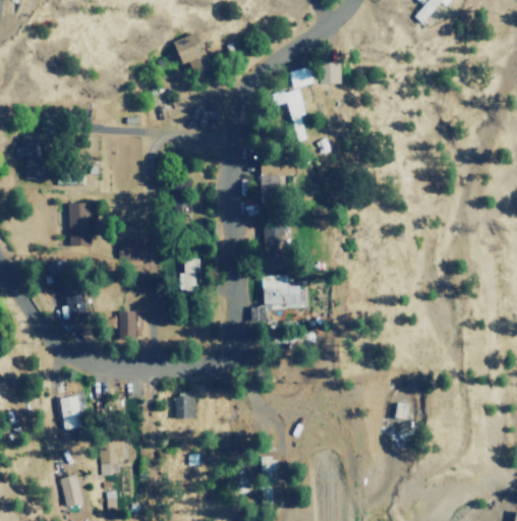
[(425,0),(427,1),(414,16),(423,23),(441,1),(446,6),(450,0),(425,0)]
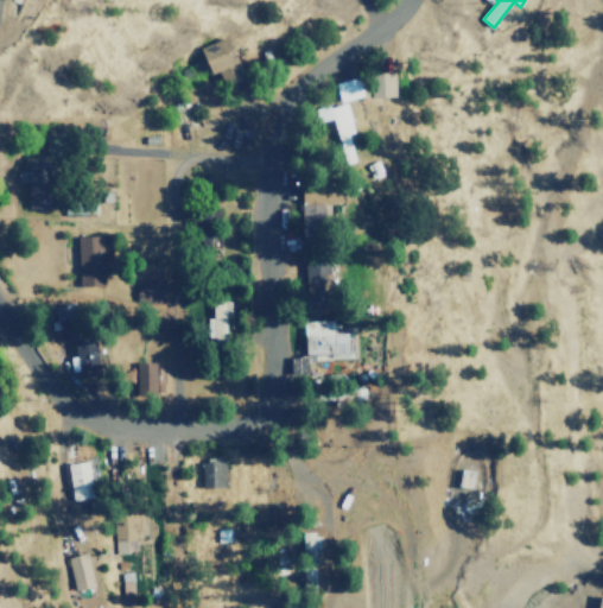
[(202,48),(213,75),(221,71),(226,84),(246,77),(230,37),(202,48)]
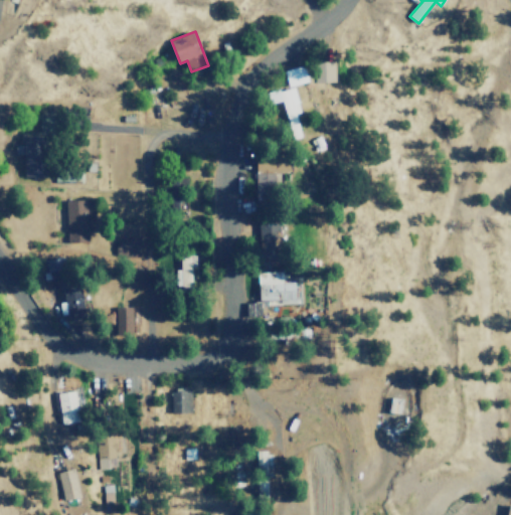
[(319,82),(337,81),(336,61),(318,61),(319,82)]
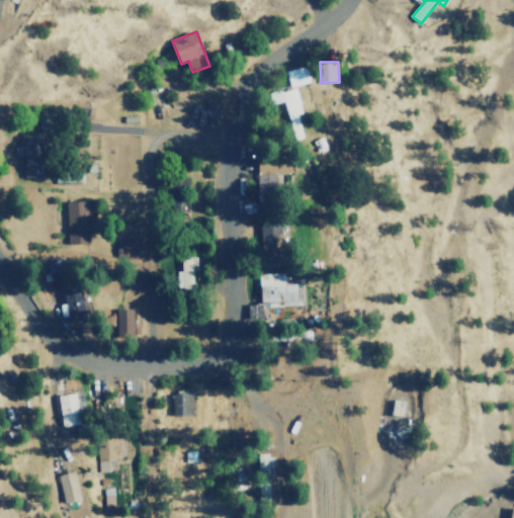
[(313,82),(308,65),(287,71),(291,88),(313,82)]
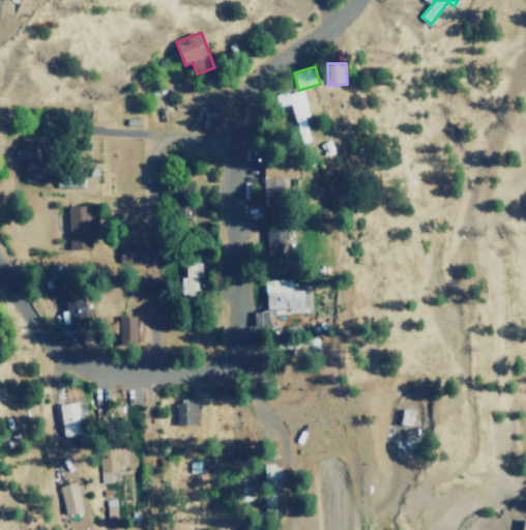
[(303,144),(313,141),(307,117),(312,116),(304,89),(289,93),(303,144)]
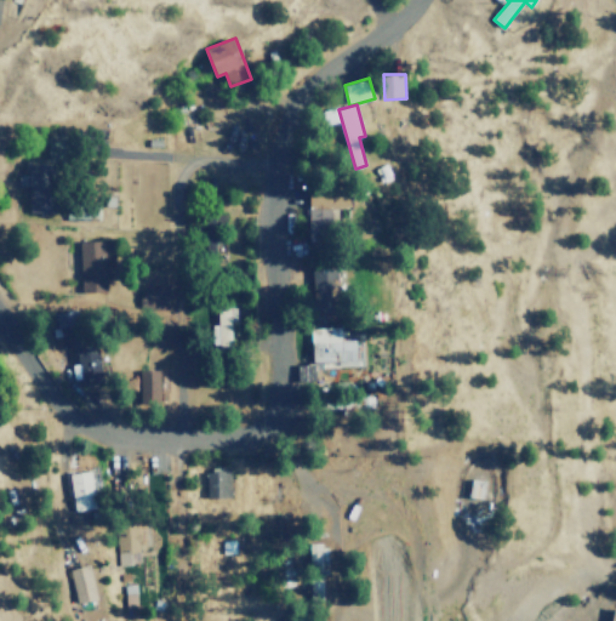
[(50,141),(51,159),(72,158),(70,140),(50,141)]
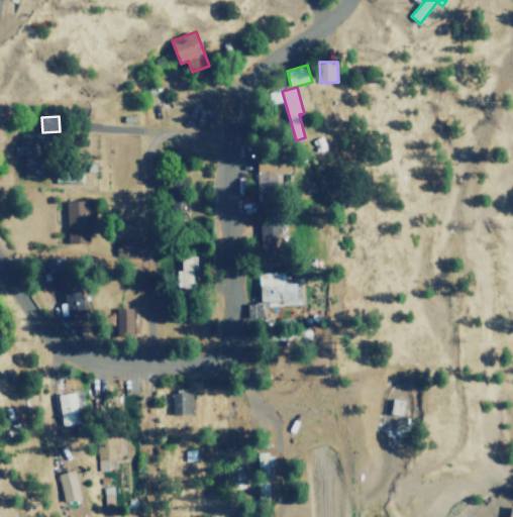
[(25,177),(46,178),(47,137),(26,136),(25,177)]
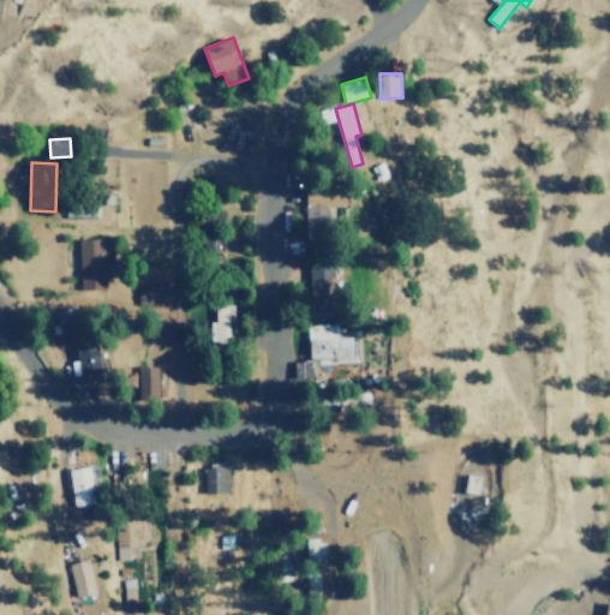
[(347,207),(347,187),(308,187),(306,236),(334,236),(334,207),(347,207)]
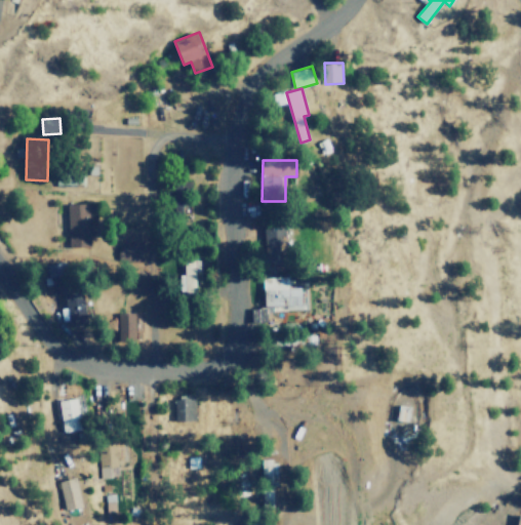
[(69,205),(71,250),(92,249),(90,204),(69,205)]
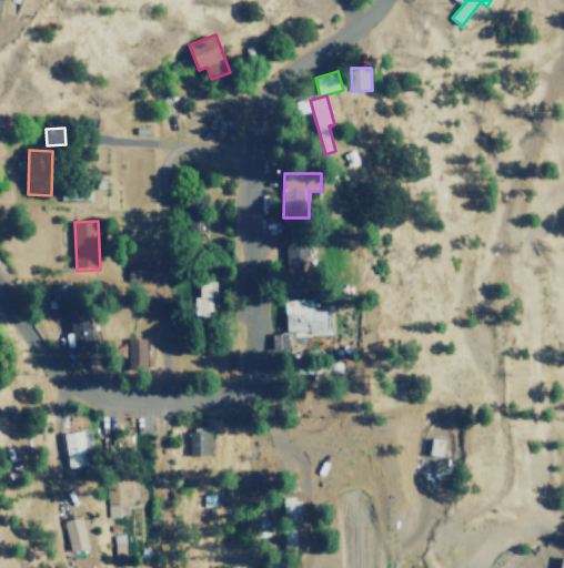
[(288,247),(288,286),(311,286),(310,246),(288,247)]
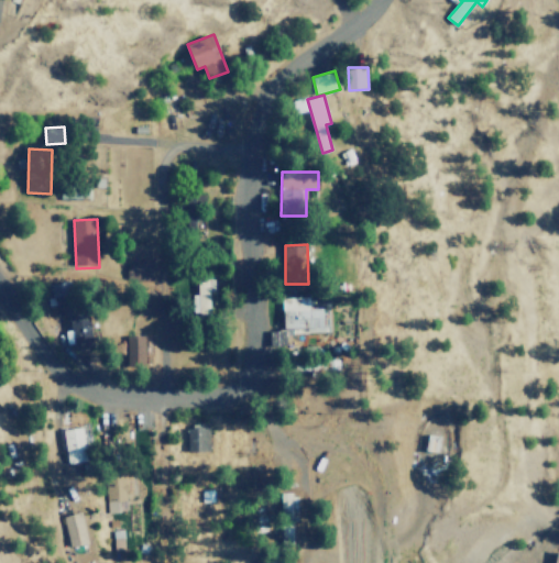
[(156,262),(130,262),(130,282),(156,280),(156,262)]
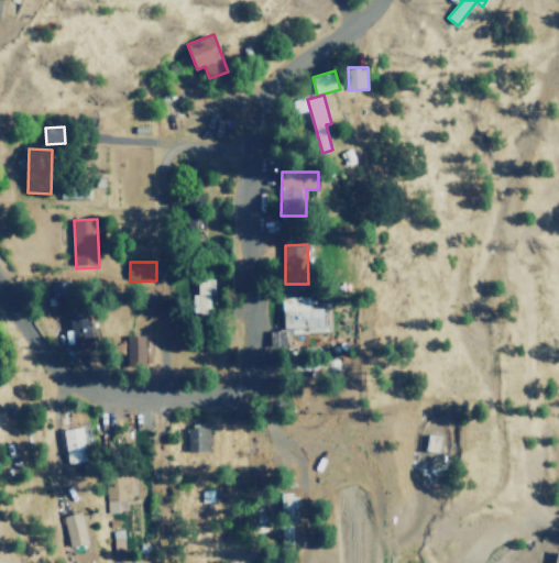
[(216,278),(199,279),(199,295),(195,295),(195,316),(212,315),(211,291),(217,291),(216,278)]
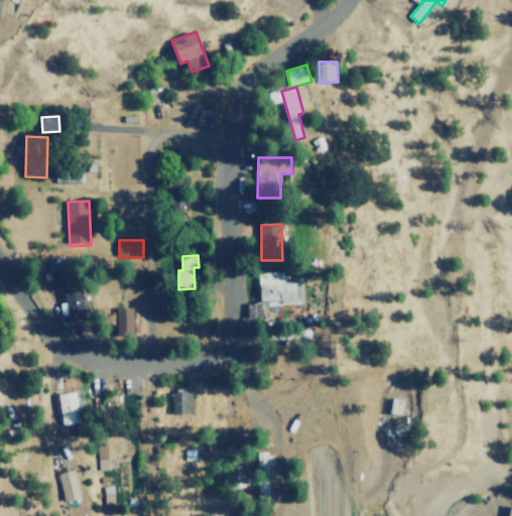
[(49,259),(52,290),(68,289),(65,258),(49,259)]
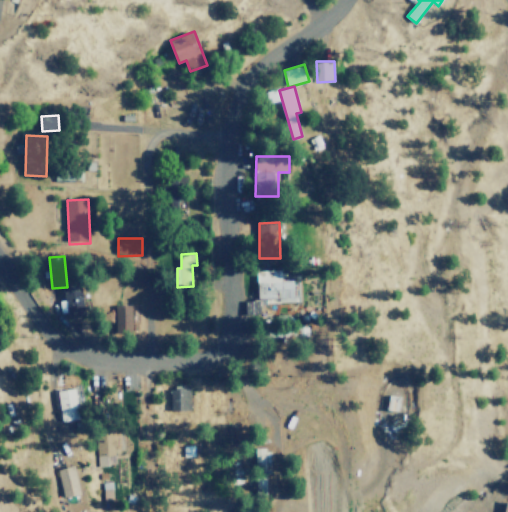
[(258,271),(259,300),(247,301),(248,311),(262,311),(262,302),(294,300),(292,270),(258,271)]
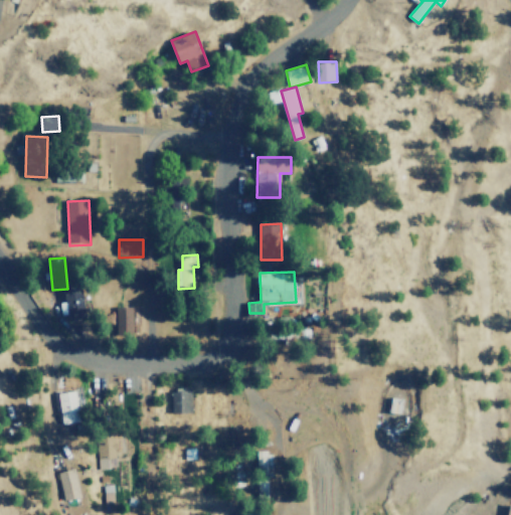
[(65,292),(69,319),(87,317),(82,289),(65,292)]
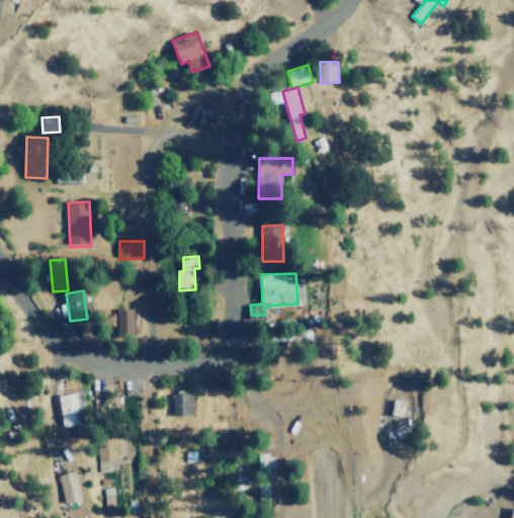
[(135,309),(118,309),(118,333),(136,332),(135,309)]
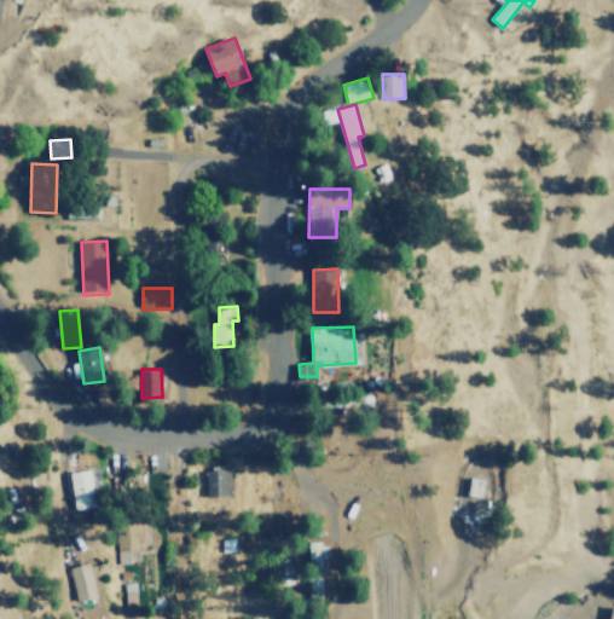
[(231,497),(231,467),(208,468),(209,497),(231,497)]
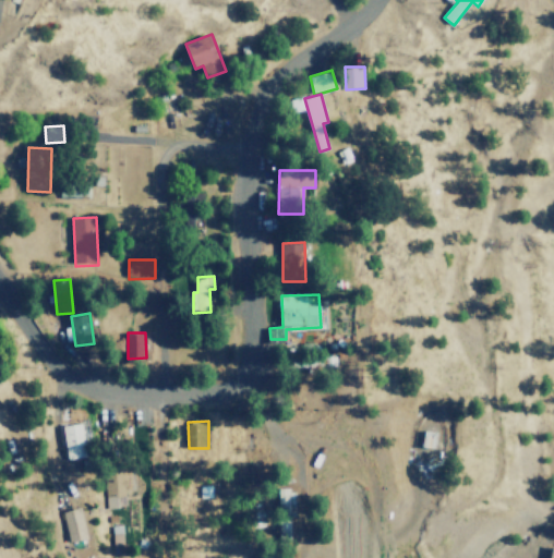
[(69,460),(87,458),(84,424),(64,426),(69,460)]
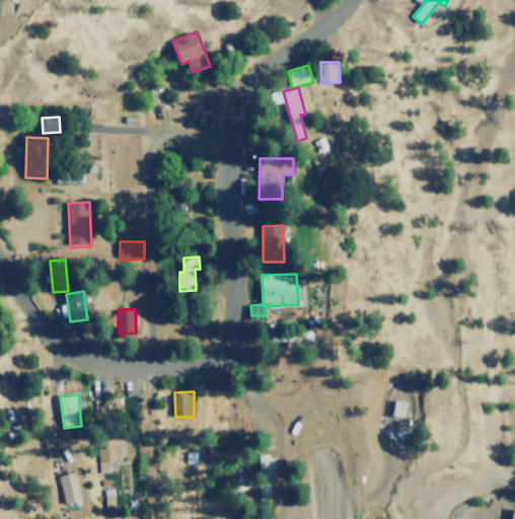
[(408,402),(396,400),(394,416),(406,418),(408,402)]
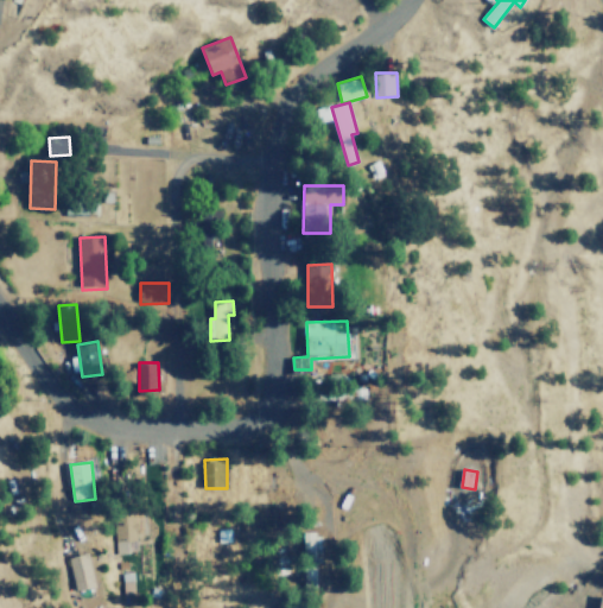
[(139,551),(138,512),(116,512),(119,552),(139,551)]
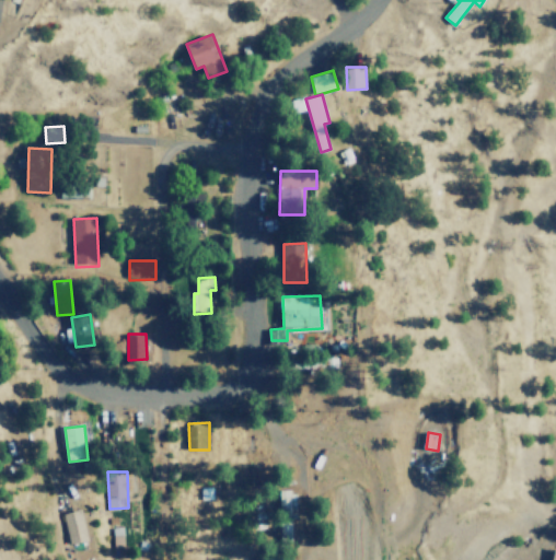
[(298,518),(297,491),(280,491),(282,540),(293,540),(292,518),(298,518)]
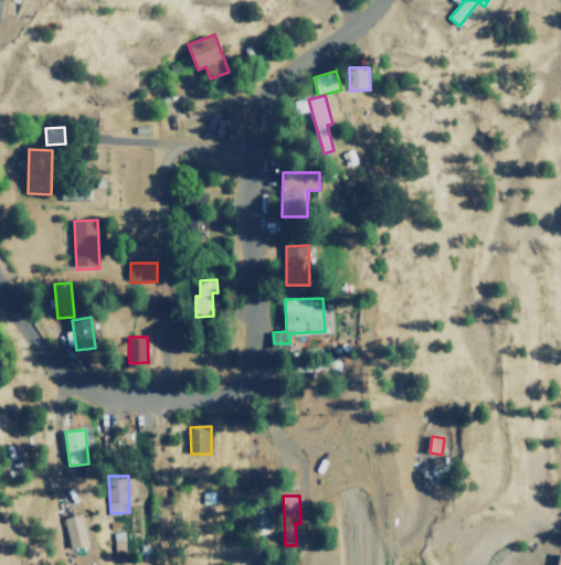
[(91,544),(83,514),(65,519),(73,550),(91,544)]
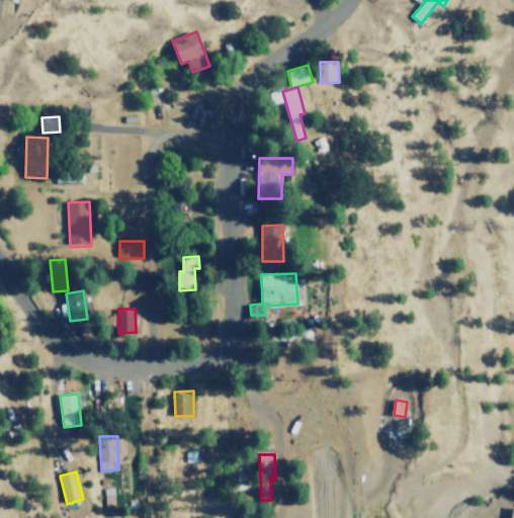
[(115,488),(106,488),(107,506),(116,505),(115,488)]
